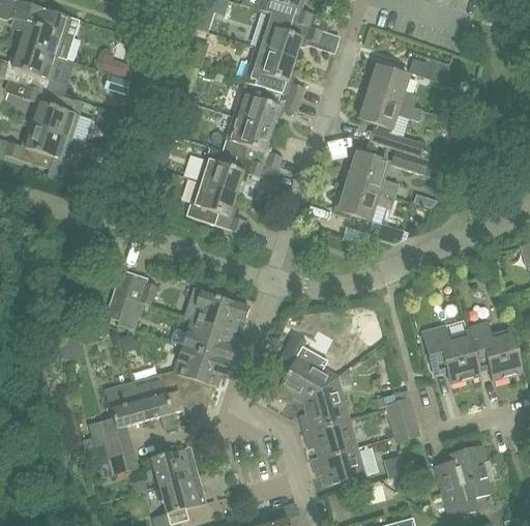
[(0,0),(0,10),(11,10),(10,0),(0,0)]
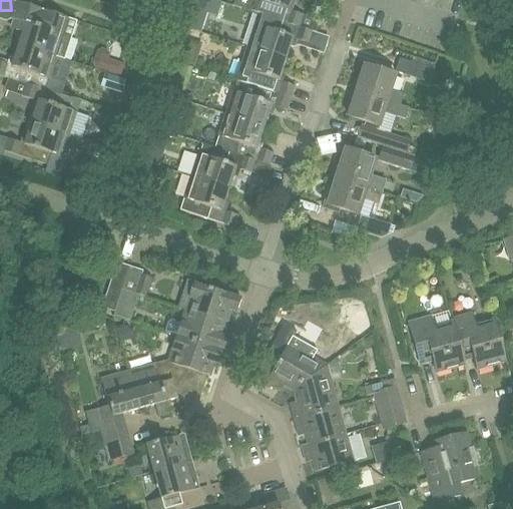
[(59,30),(65,14),(21,0),(18,0),(12,16),(19,18),(16,27),(23,29),(19,41),(55,53),(62,31),(59,30)]
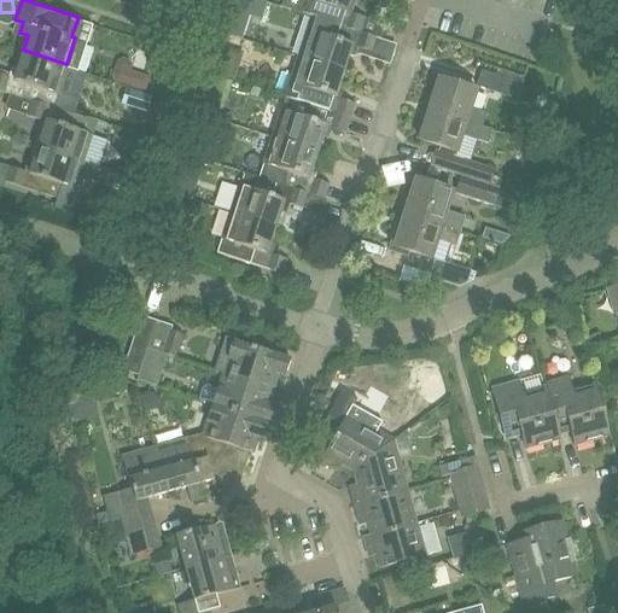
[(284,0),(283,4),(297,9),(310,13),(343,24),(343,23),(360,29),(365,15),(344,7),(347,0),(284,0)]
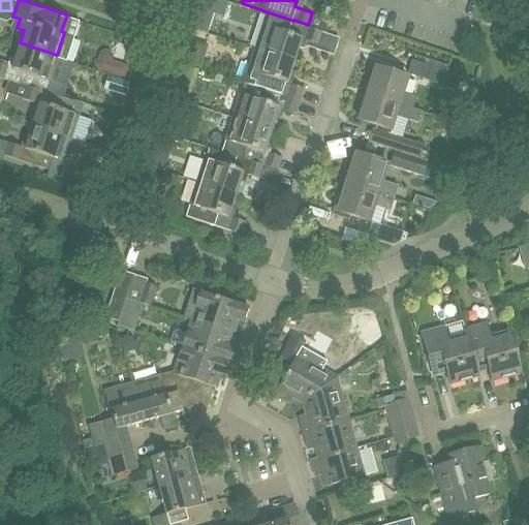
[(317,42),(321,29),(308,25),(293,20),(293,21),(266,11),(254,45),(293,59),(300,37),(317,42)]
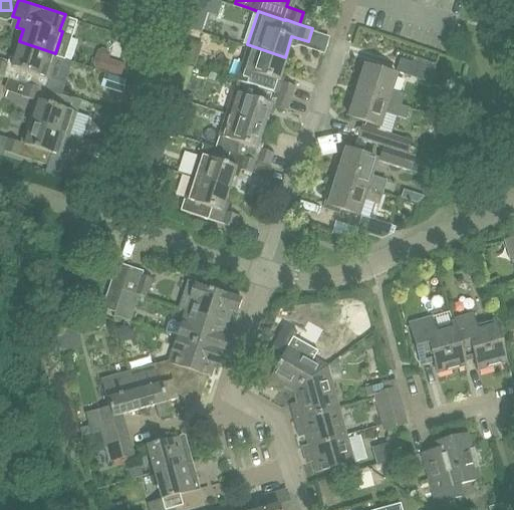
[(59,78),(48,75),(55,53),(19,41),(14,55),(9,53),(7,61),(0,58),(0,72),(18,78),(18,77),(26,80),(25,80),(80,98),(80,97),(56,89),(59,78)]
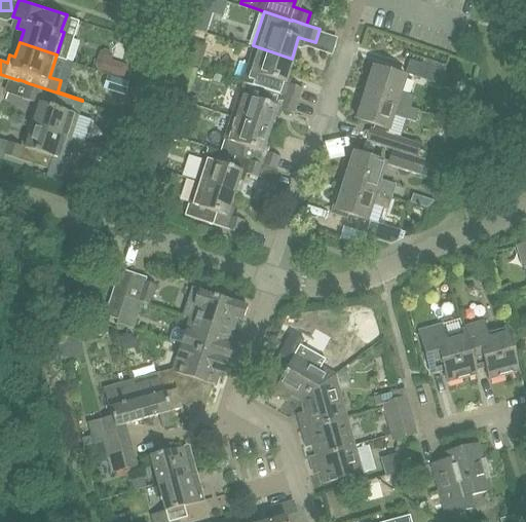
[(285,80),(292,59),(253,45),(246,68),(274,77),(270,88),(297,98),(301,85),(285,80)]
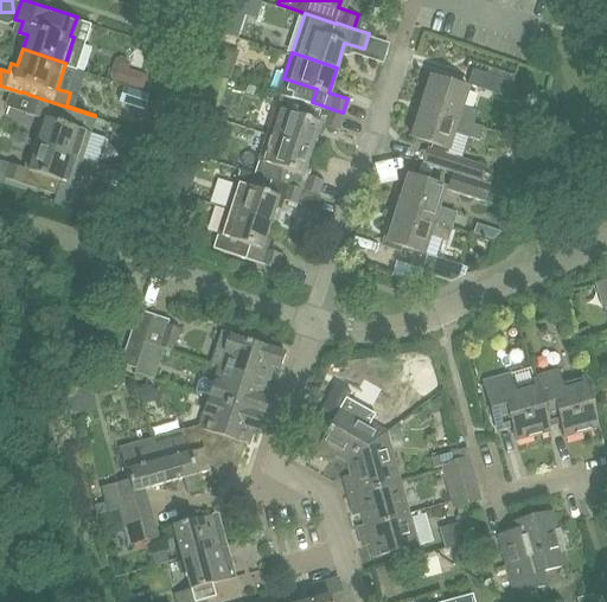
[(138,82),(142,65),(110,55),(106,72),(138,82)]
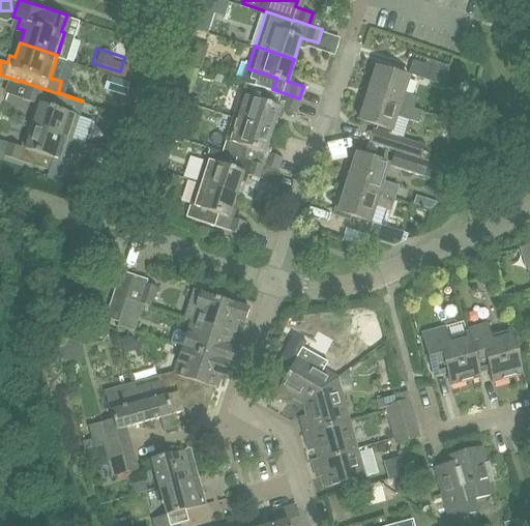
[(448,69),(447,69),(450,62),(427,55),(424,61),(413,58),(409,71),(443,83),(448,69)]
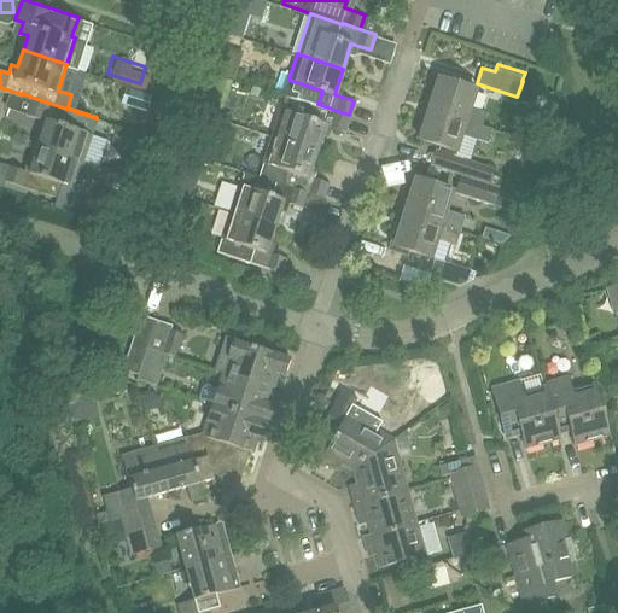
[(438,77),(429,106),(482,123),(485,110),(470,105),(476,89),(438,77)]
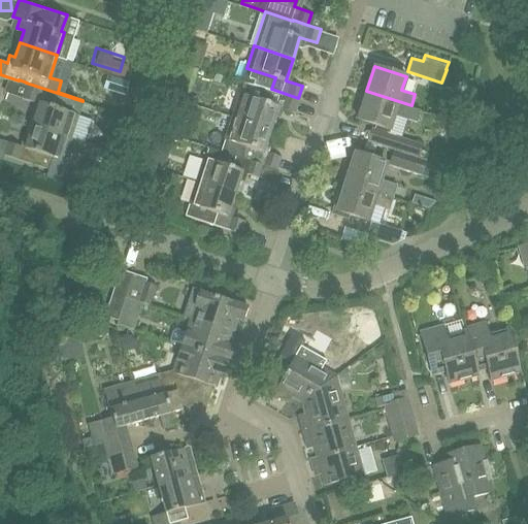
[(79,112),(83,101),(26,83),(22,96),(39,101),(32,123),(71,135),(78,112),(79,112)]
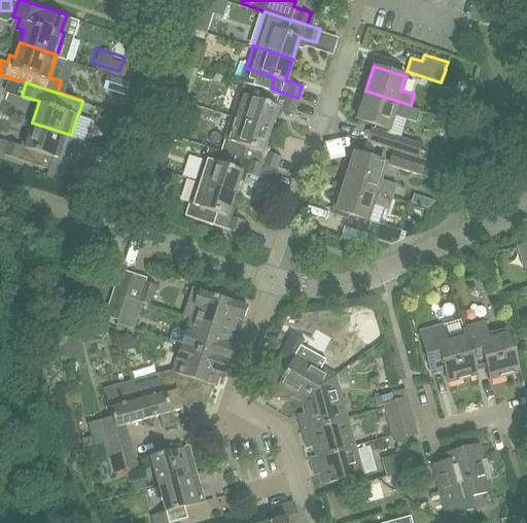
[(293,110),(297,98),(271,89),(267,100),(239,92),(232,114),(270,127),(277,105),(293,110)]
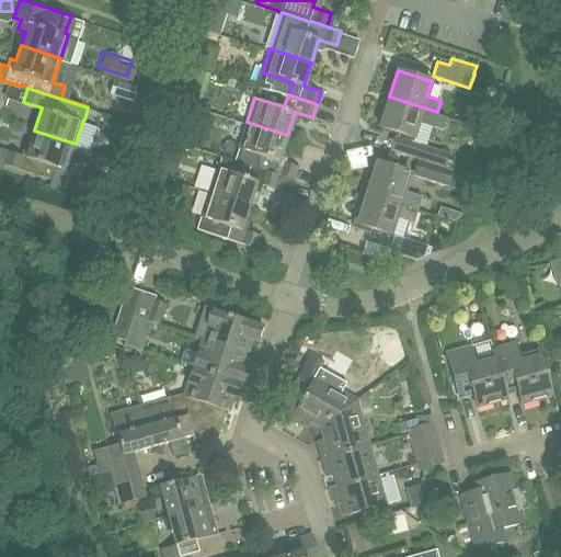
[(447,115),(437,112),(389,97),(380,124),(414,135),(419,120),(443,127),(447,115)]
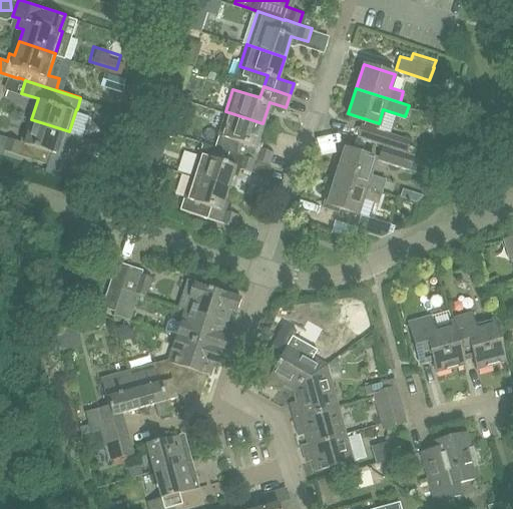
[(255,144),(263,125),(263,123),(225,111),(218,133),(228,136),(225,146),(202,139),(202,140),(241,152),(241,153),(254,157),(254,158),(269,162),(273,149),(255,144)]
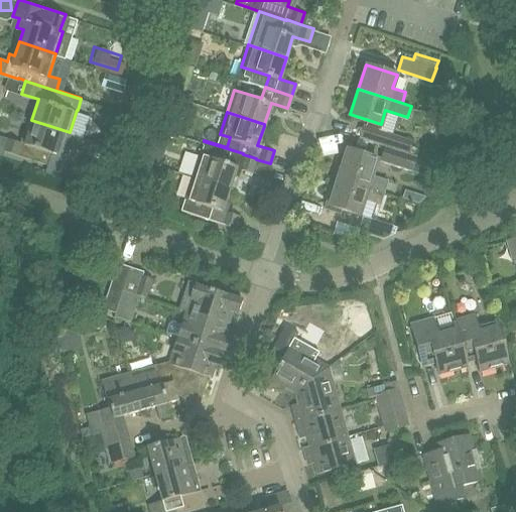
[(62,154),(70,132),(31,120),(24,141),(8,136),(4,148),(31,157),(47,162),(51,150),(62,154)]
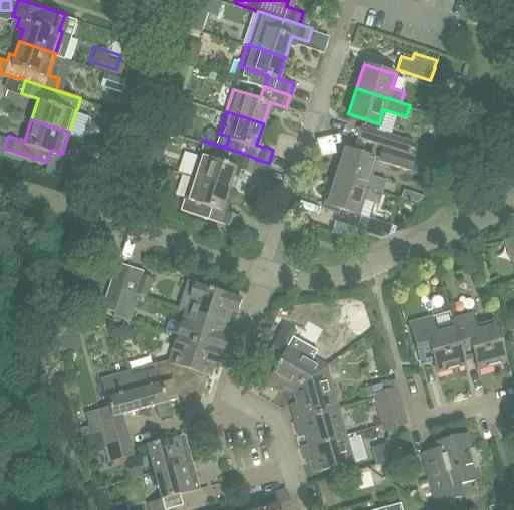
[(412,138),(378,128),(365,122),(362,121),(358,135),(373,140),(373,141),(383,144),(408,151),(412,138)]
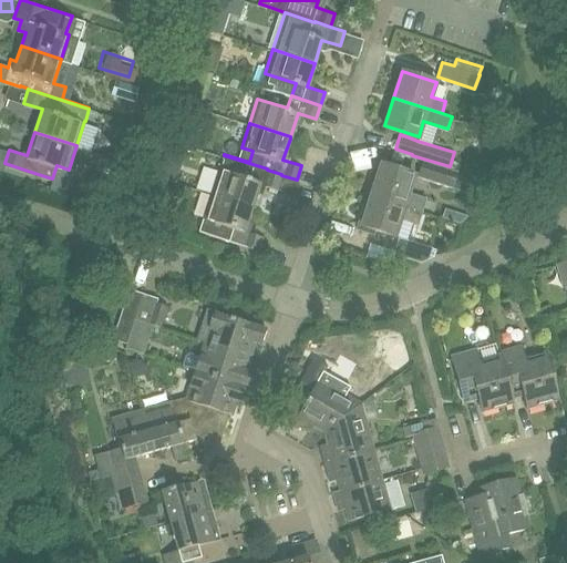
[(277,188),(281,175),(281,174),(267,170),(267,169),(224,155),(219,169),(210,193),(251,206),(259,183),(277,188)]
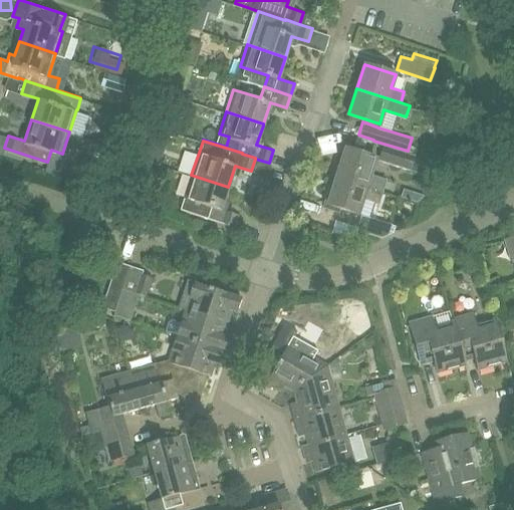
[(415,154),(408,151),(383,144),(378,158),(410,168),(415,154)]
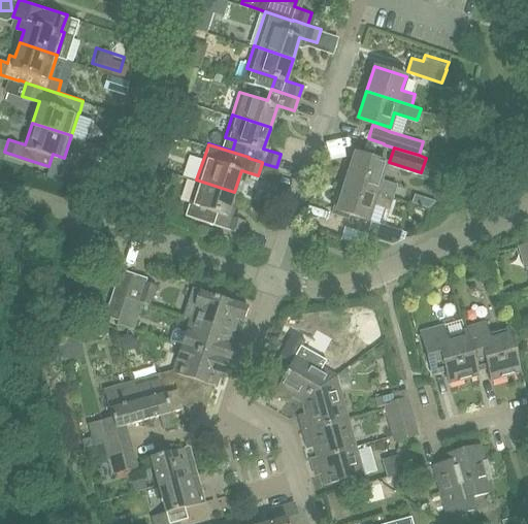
[(356,152),(347,179),(393,195),(397,183),(381,176),(386,161),(356,152)]
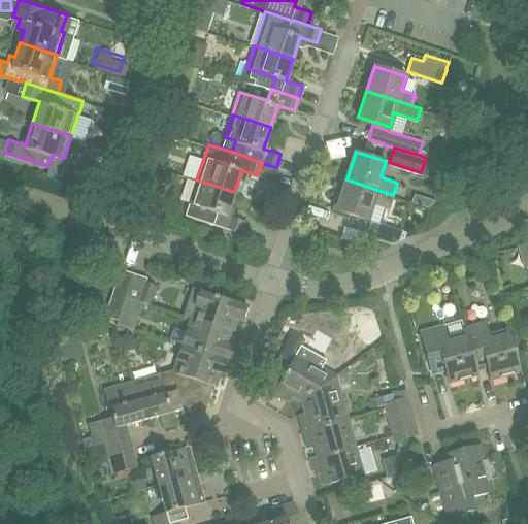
[(228,213),(234,192),(196,179),(185,214),(239,231),(244,218),(228,213)]
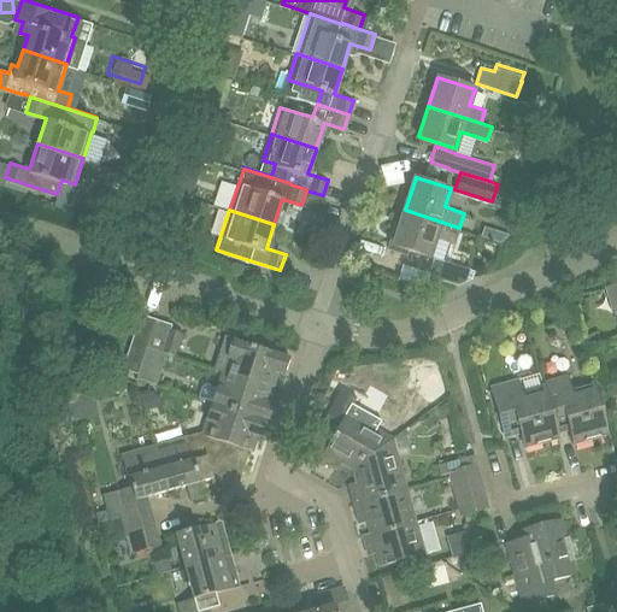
[(454,242),(459,228),(405,210),(399,229),(394,227),(388,246),(407,252),(409,247),(429,254),(435,235),(454,242)]
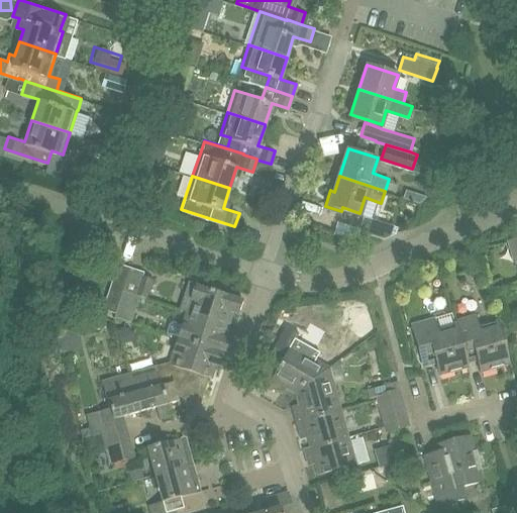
[(391,233),(394,224),(364,214),(358,228),(384,237),(391,233)]
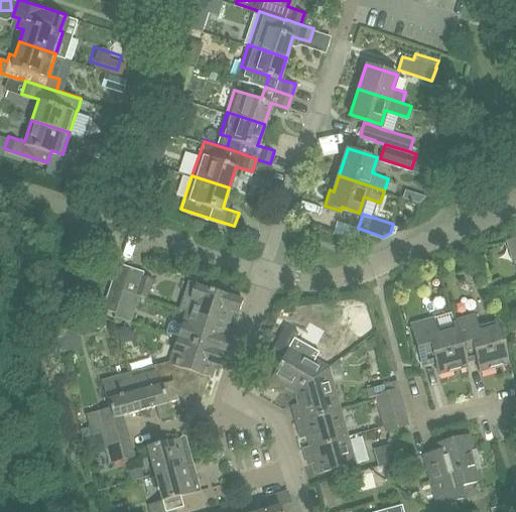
[(515,236),(508,239),(508,240),(503,242),(505,252),(511,250),(513,256),(515,254),(515,236)]
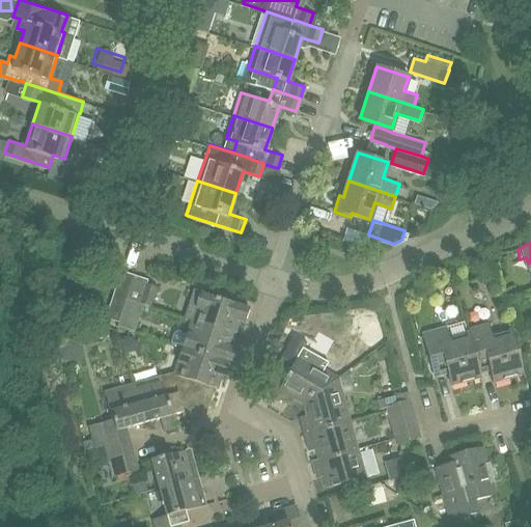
[(130,307),(140,310),(142,302),(127,297),(134,273),(121,270),(106,314),(126,321),(130,307)]
